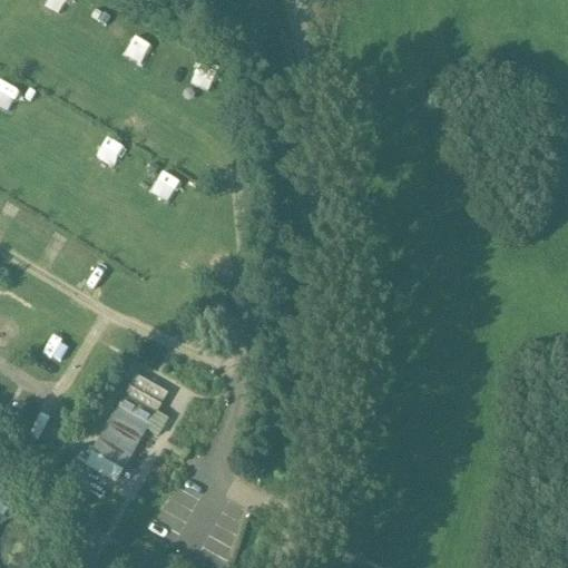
[(40,0),(58,12),(66,0),(40,0)]
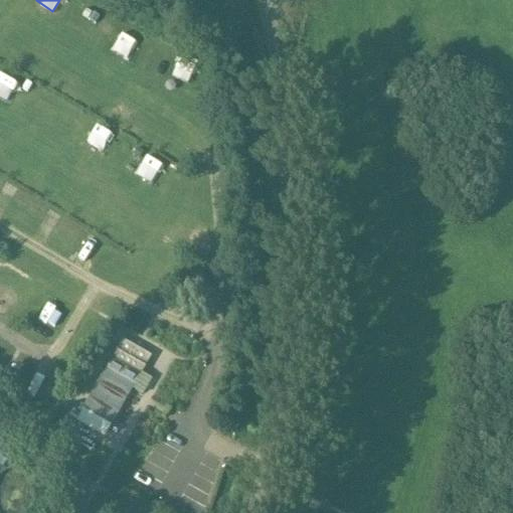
[(110,50),(127,57),(135,38),(118,30),(110,50)]
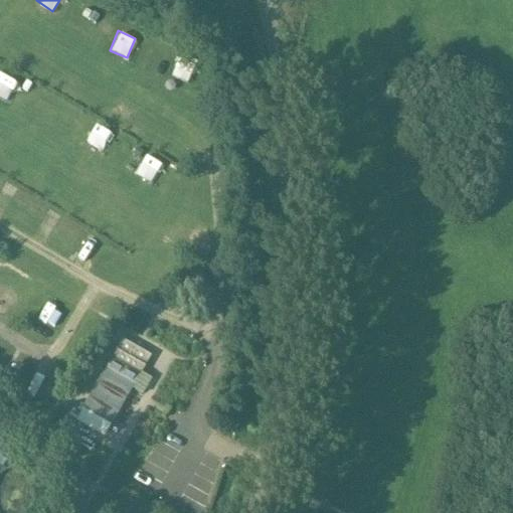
[(96,122),(83,143),(102,153),(114,132),(96,122)]
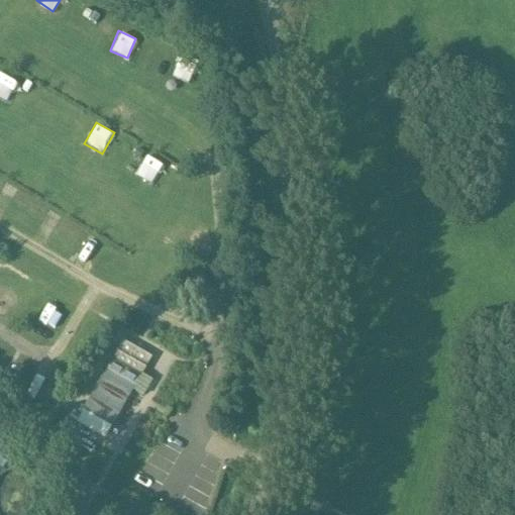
[(153,182),(164,162),(145,152),(135,174),(153,182)]
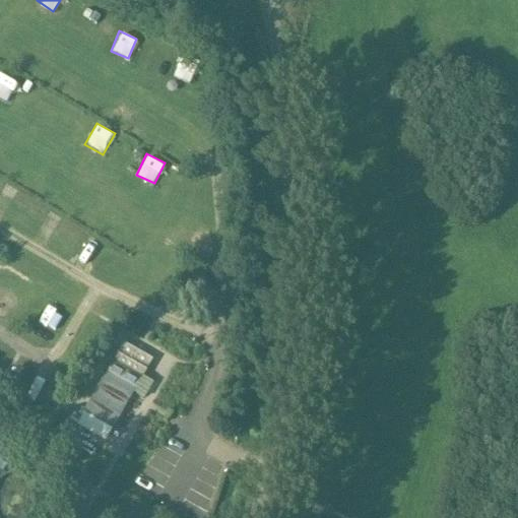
[(81,236),(75,253),(91,258),(98,242),(81,236)]
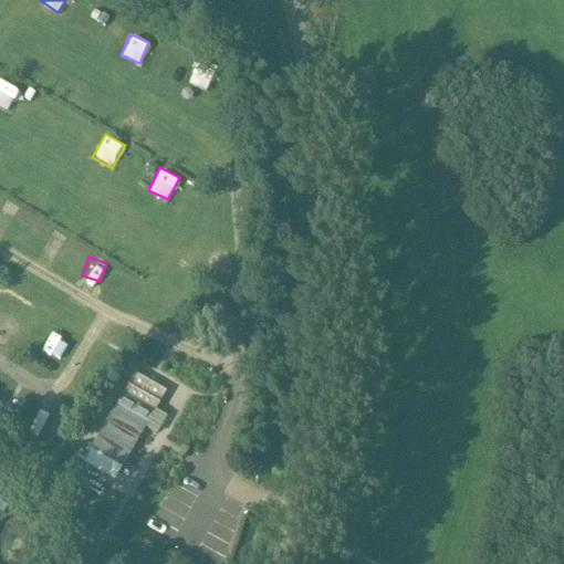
[(133,373),(90,449),(121,467),(164,390),(133,373)]
